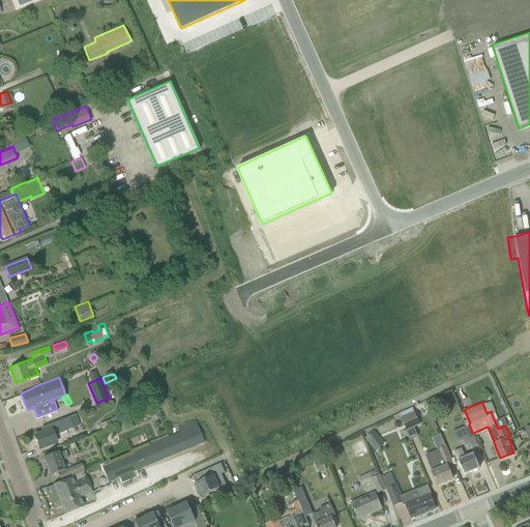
[(150,409),(154,418),(162,416),(156,406),(150,409)]
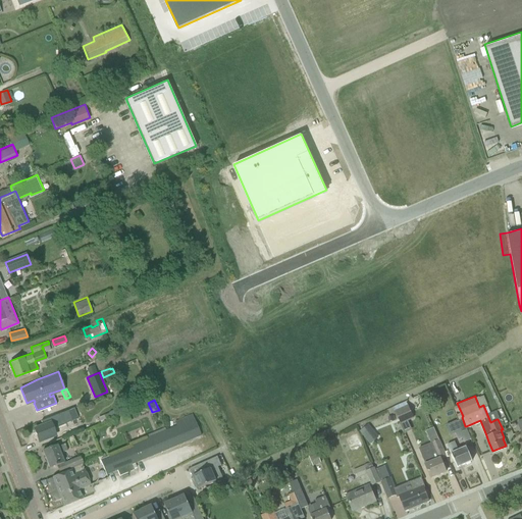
[(98,416),(101,421),(131,409),(128,403),(98,416)]
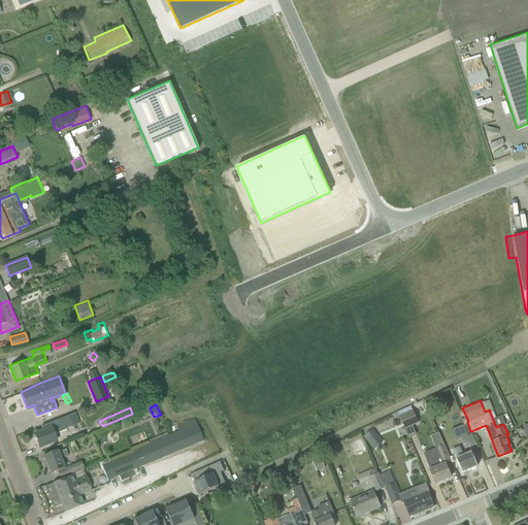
[(411,407),(399,413),(405,427),(411,424),(408,417),(416,414),(413,407),(411,407)]
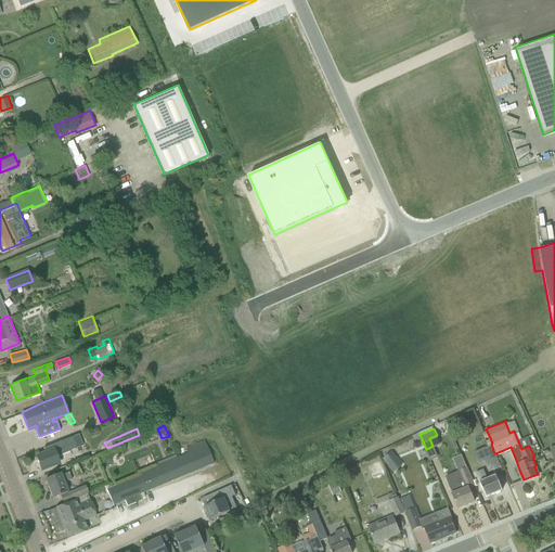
[(36,454),(41,467),(59,461),(55,453),(82,443),(79,433),(43,446),(46,451),(36,454)]
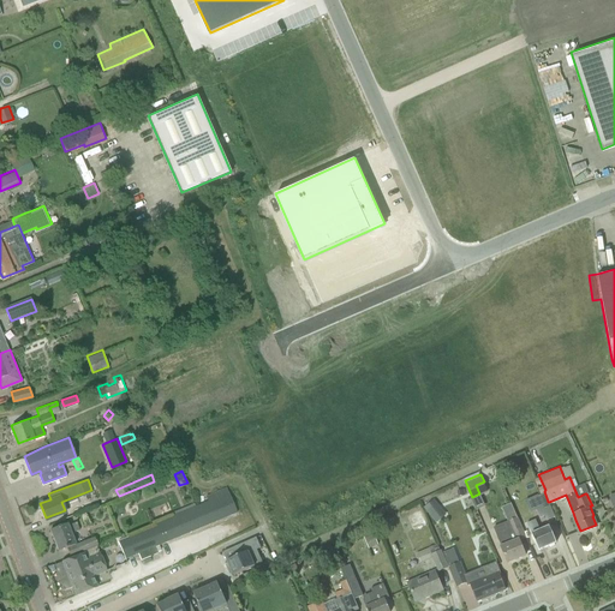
[(118,538),(125,557),(138,551),(141,557),(157,551),(155,545),(238,510),(227,485),(207,493),(208,498),(189,505),(190,507),(157,519),(159,521),(118,538)]
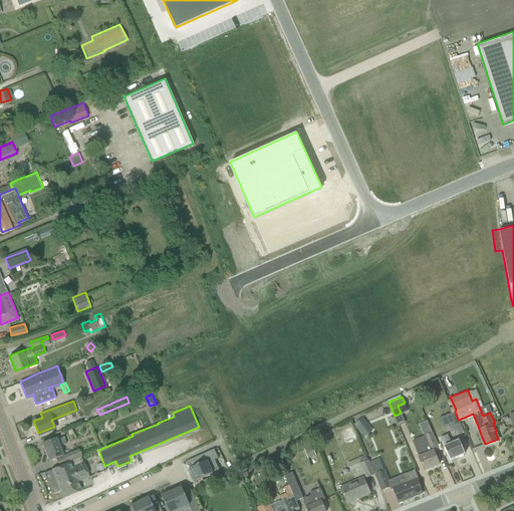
[(362,416),(354,423),(364,435),(372,428),(362,416)]
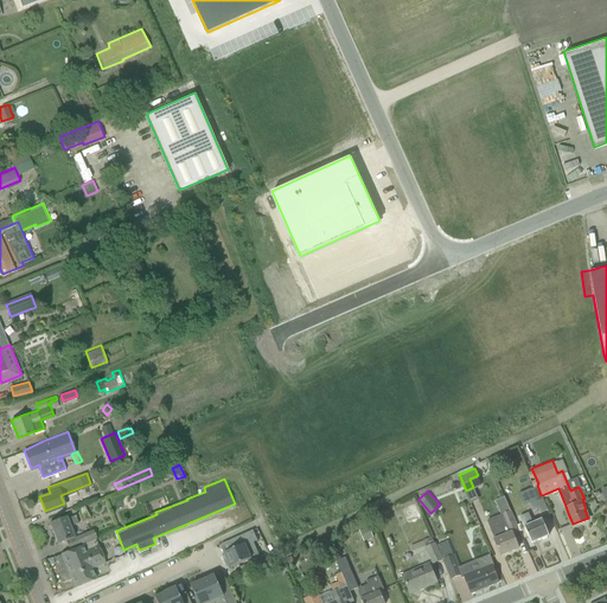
[(548,508),(542,495),(541,495),(529,500),(532,508),(537,506),(540,512),(548,508)]
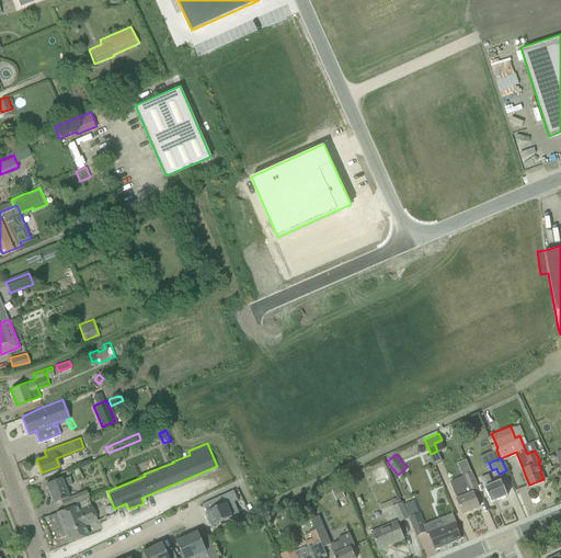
[(386,462),(371,468),(378,482),(389,477),(387,471),(389,470),(386,462)]
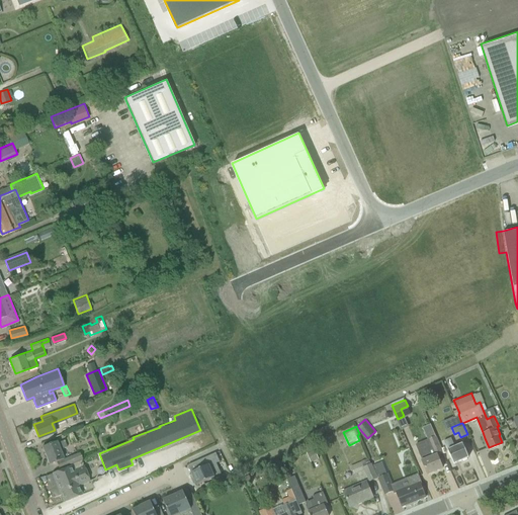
[(422,459),(427,473),(442,466),(437,453),(442,450),(436,434),(416,442),(423,458),(422,459)]
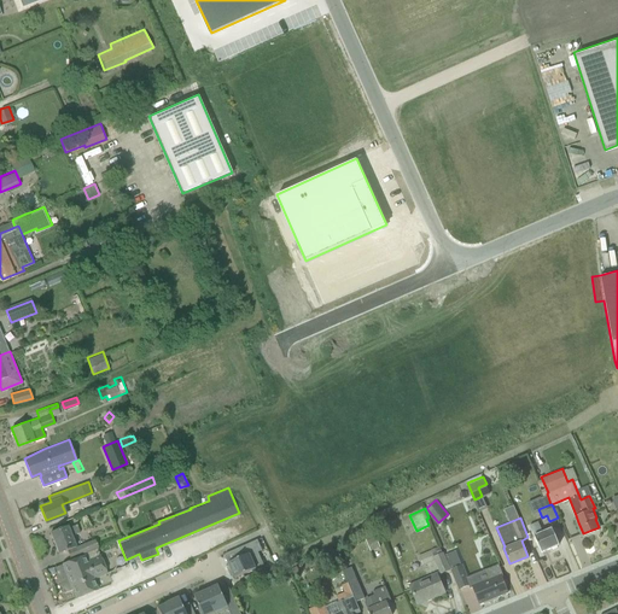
[(559,543),(552,526),(542,531),(537,520),(529,524),(541,550),(551,547),(553,549),(558,547),(558,543),(559,543)]
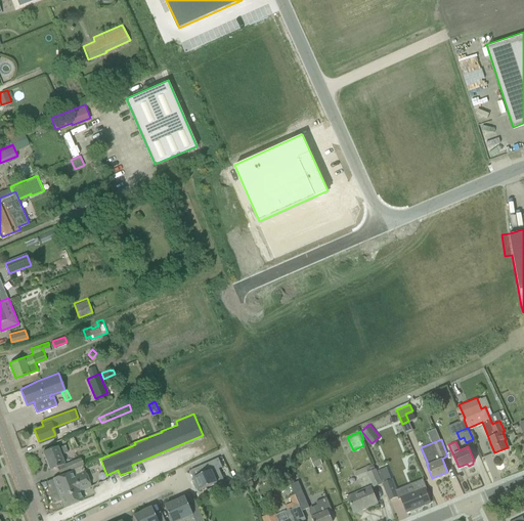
[(56,466),(59,472),(84,463),(81,456),(64,462),(60,452),(68,450),(66,443),(58,446),(57,444),(43,450),(49,469),(56,466)]
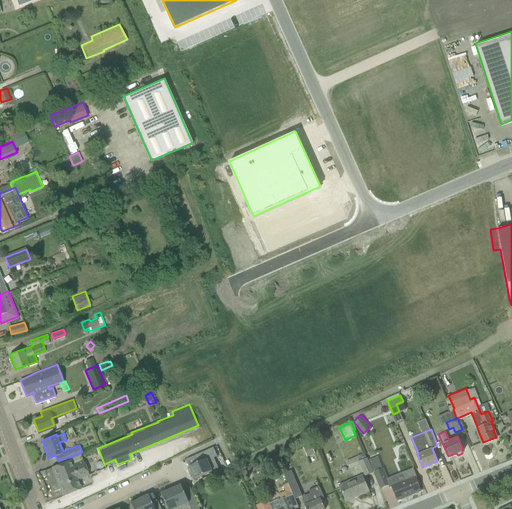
[(303,445),(307,455),(315,451),(311,442),(303,445)]
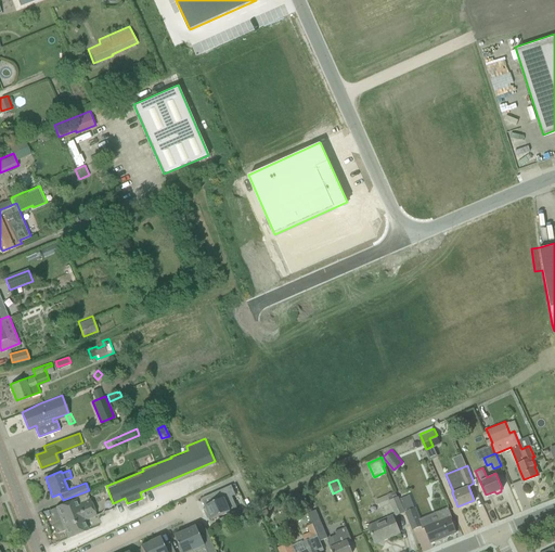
[(368,522),(379,550),(403,540),(397,524),(407,521),(390,483),(382,486),(392,511),(368,522)]
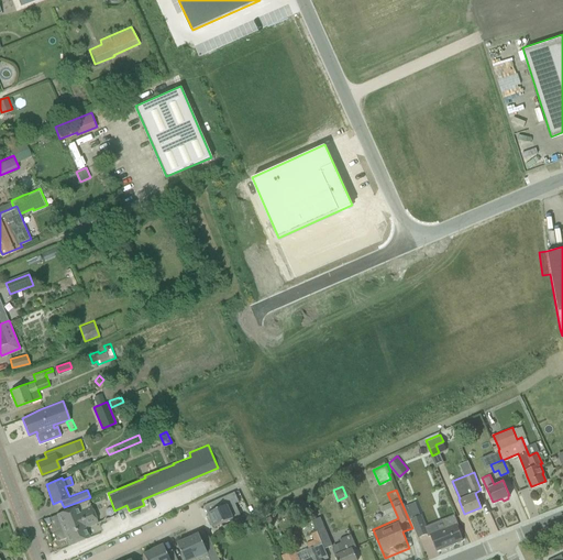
[(239,515),(241,514),(235,502),(239,500),(235,491),(229,493),(217,498),(220,507),(208,512),(209,515),(207,516),(210,523),(212,523),(213,525),(239,515)]
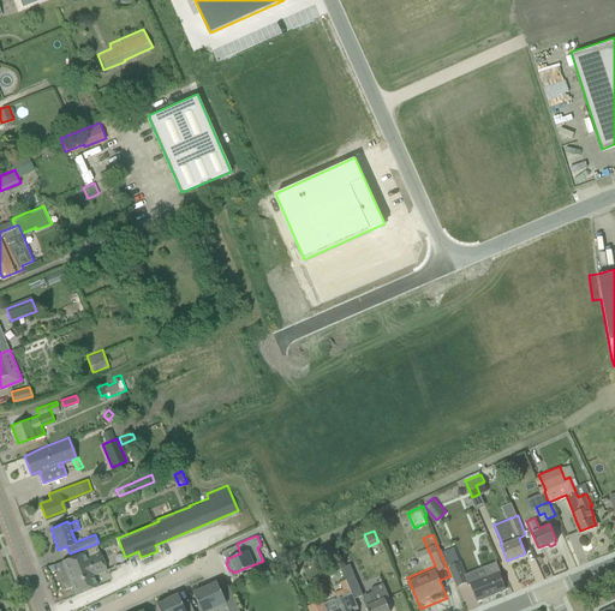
[(63,559),(76,593),(97,585),(93,574),(107,568),(97,544),(83,550),(84,551),(63,559)]
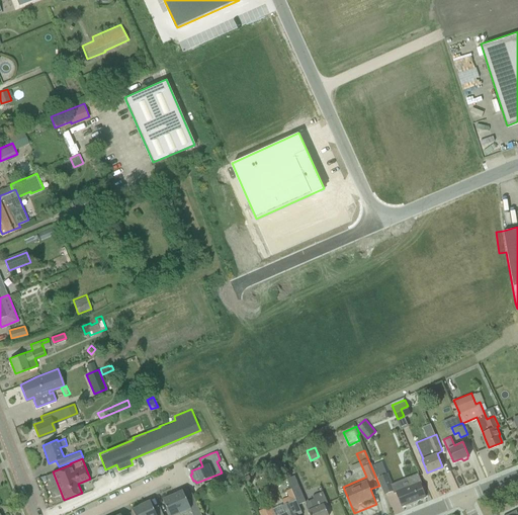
[(374,463),(385,492),(394,488),(382,460),(374,463)]
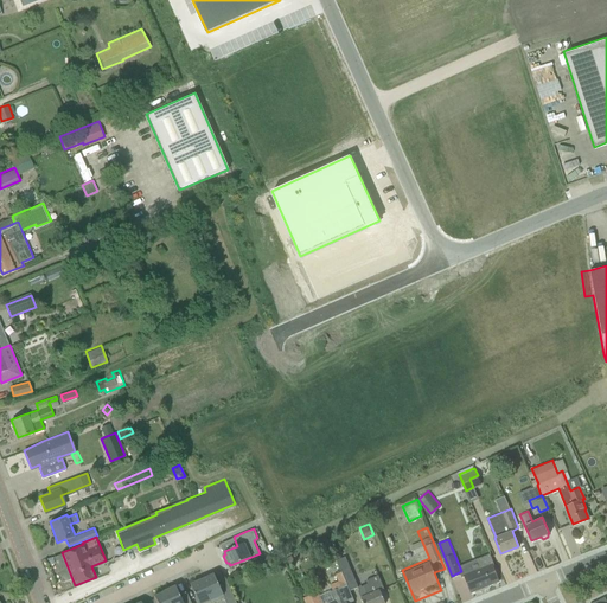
[(464,573),(471,590),(498,579),(492,564),(493,563),(489,552),(475,558),(479,568),(464,573)]
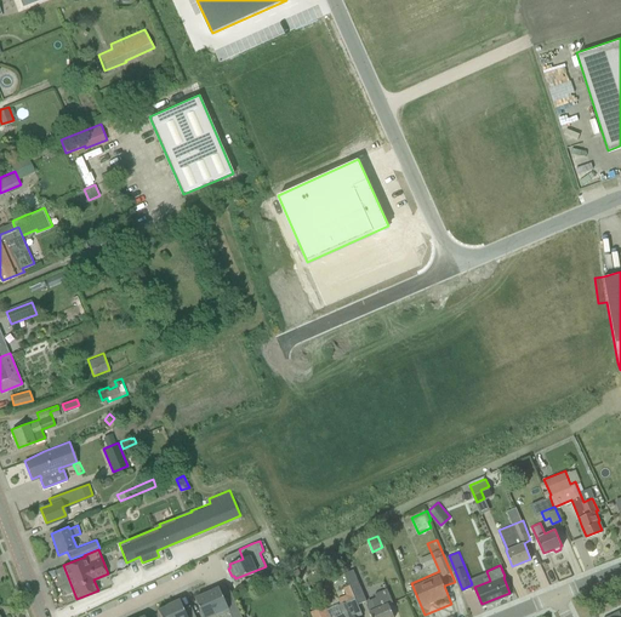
[(345,571),(358,603),(366,599),(353,567),(345,571)]
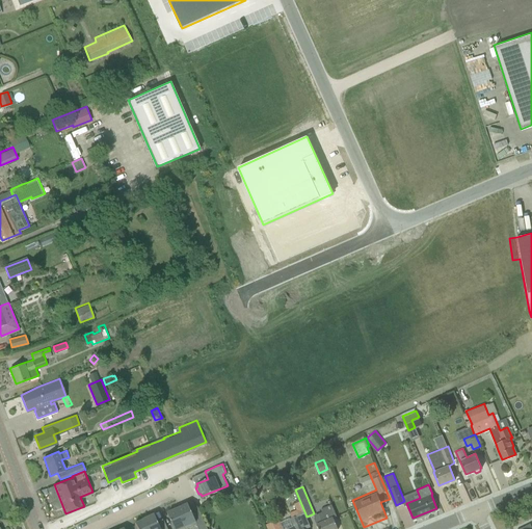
[(185,502),(178,505),(188,527),(197,523),(200,528),(207,528),(200,511),(194,513),(189,502),(186,503),(185,502)]
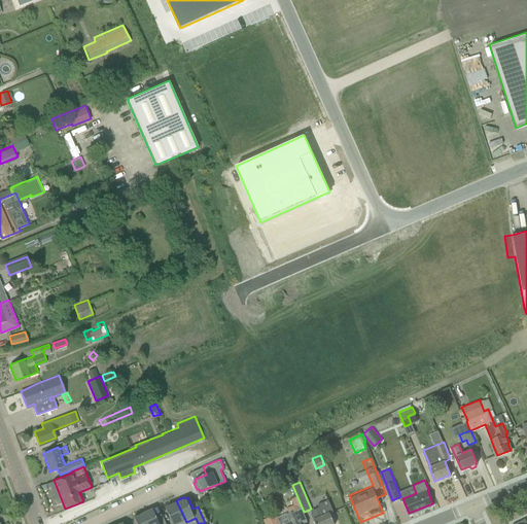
[(313,519),(315,523),(331,523),(335,523),(329,512),(334,510),(328,498),(317,503),(319,509),(311,512),(313,519)]
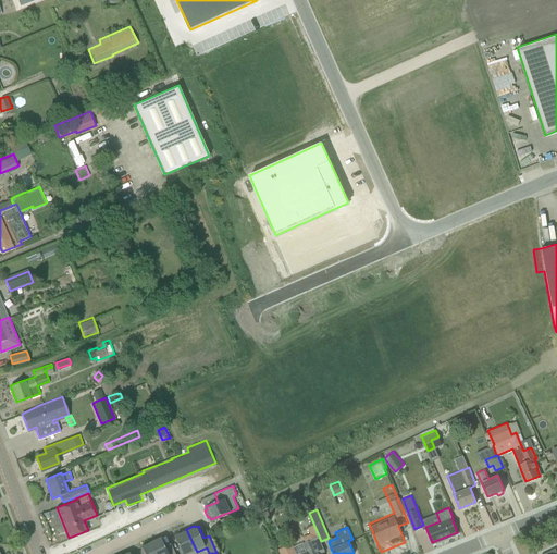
[(192,553),(197,552),(186,529),(178,532),(180,534),(175,536),(184,553),(192,553)]
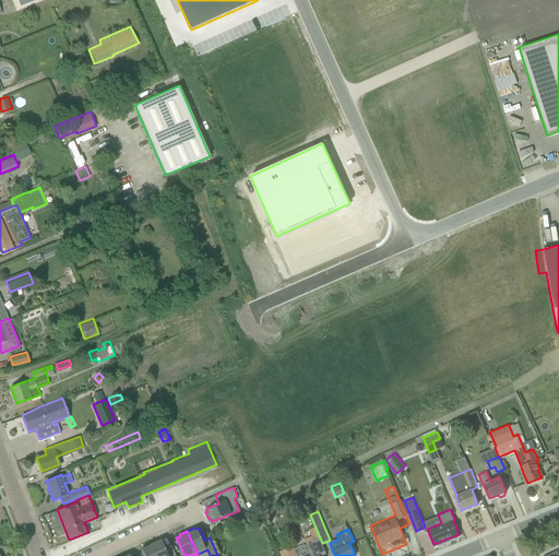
[(299,555),(298,555),(320,555),(319,555),(325,552),(320,537),(305,544),(308,552),(299,555)]
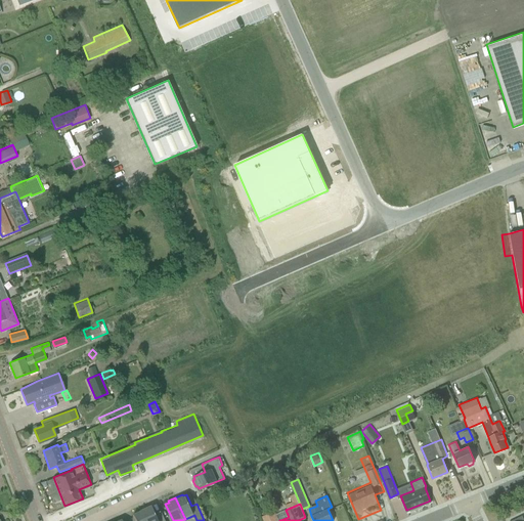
[(159,520),(153,505),(148,507),(147,505),(141,508),(146,520),(159,520)]
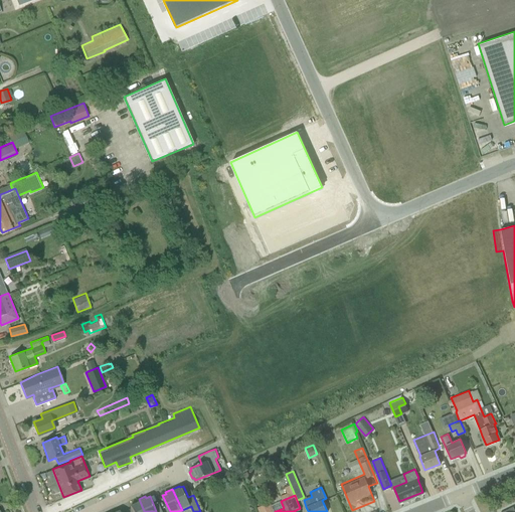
[(134,504),(130,505),(133,511),(144,511),(139,499),(133,502),(134,504)]
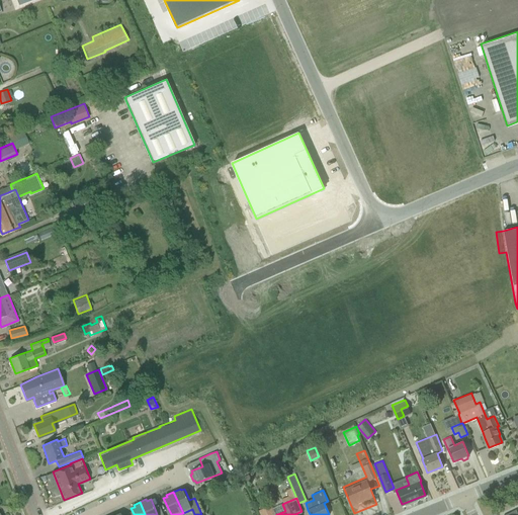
[(259,509),(261,514),(275,514),(276,514),(271,504),(259,509)]
